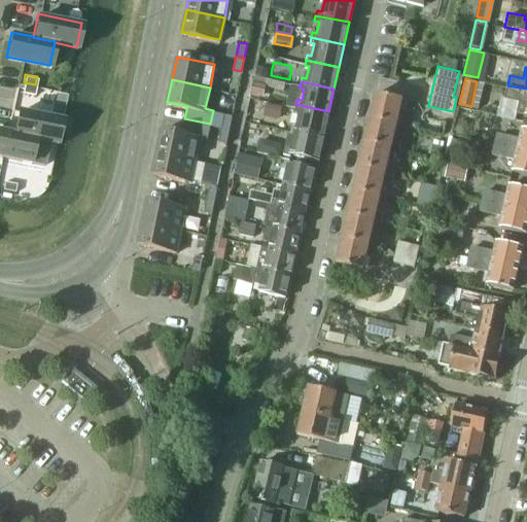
[(34,93),(35,84),(24,82),(22,90),(34,93)]
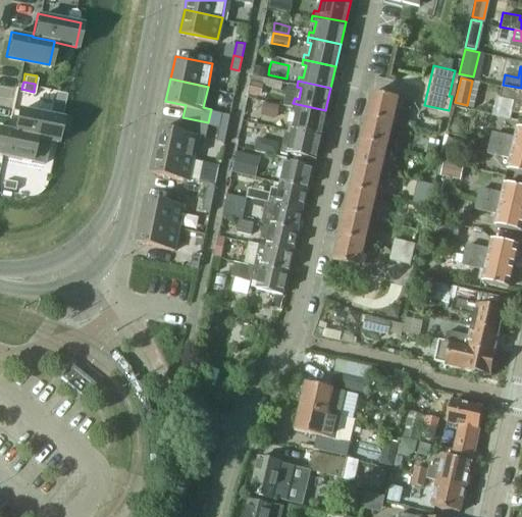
[(521,88),(503,85),(501,95),(515,98),(512,109),(521,111),(521,88)]
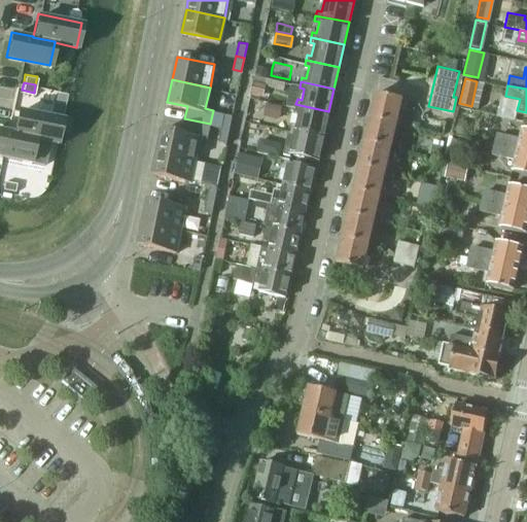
[(220,106),(233,109),(237,93),(224,90),(220,106)]
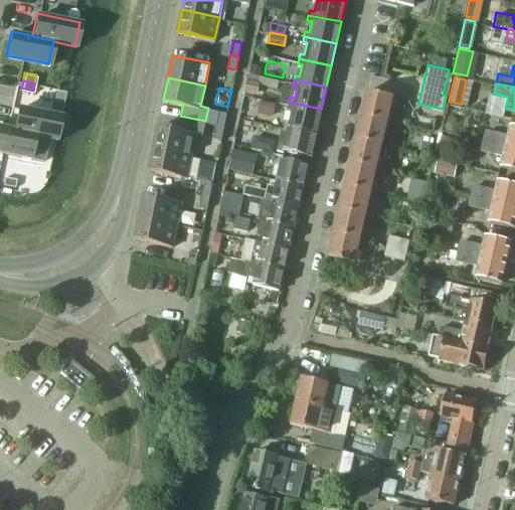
[(366,89),(361,112),(386,118),(401,122),(406,99),(366,89)]
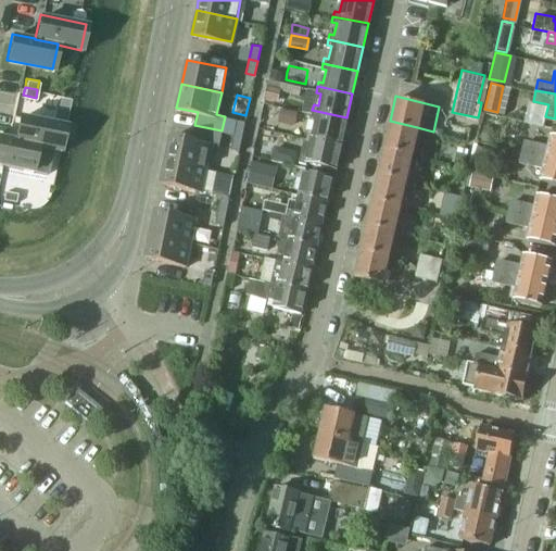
[(295,122),(298,110),(280,105),(278,119),(295,122)]
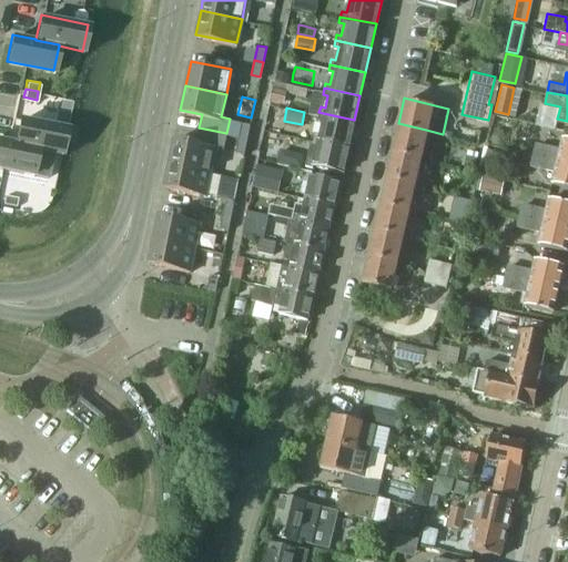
[(354,120),(318,112),(317,118),(323,119),(320,132),(315,131),(313,136),(350,144),(354,120)]
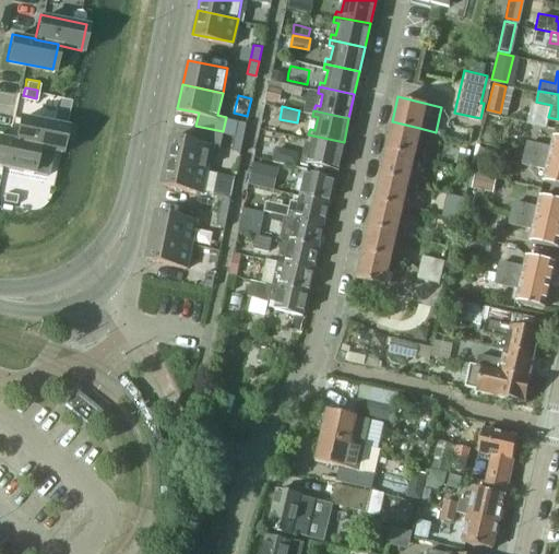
[(60,151),(66,125),(20,115),(14,139),(14,140),(37,144),(37,145),(60,151)]
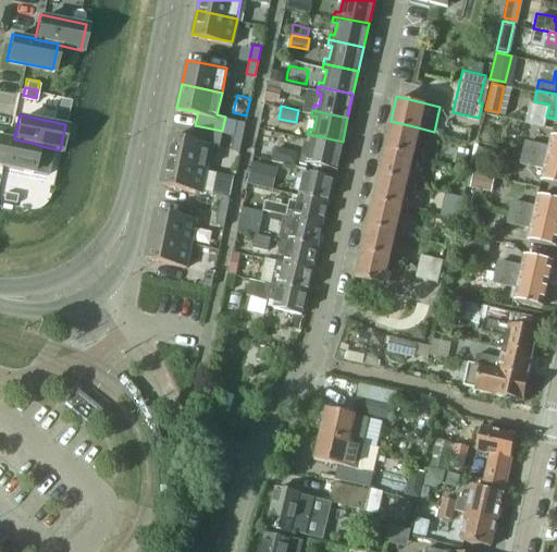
[(234,133),(236,119),(225,117),(222,131),(234,133)]
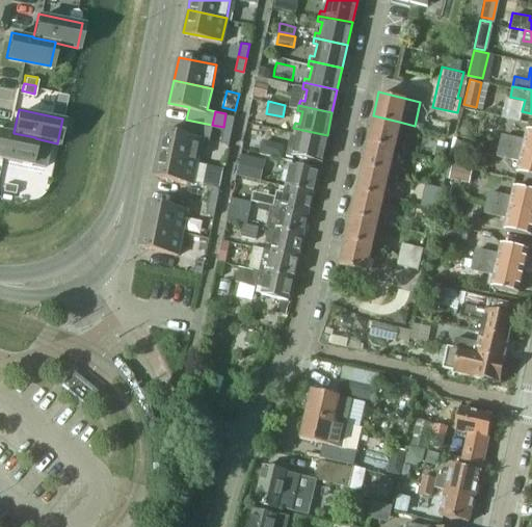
[(225,113),(223,127),(232,129),(234,114),(225,113)]
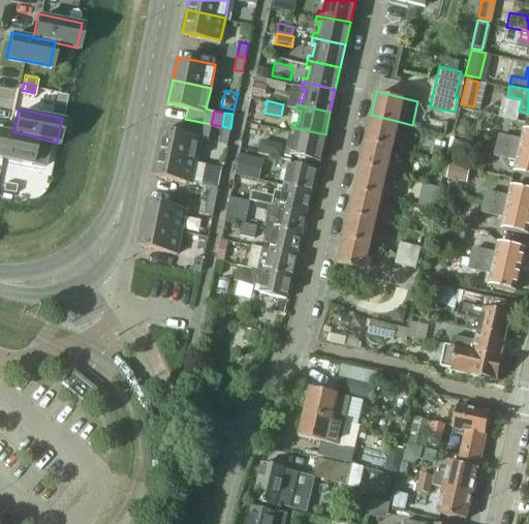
[(392,147),(397,121),(371,115),(365,141),(392,147)]
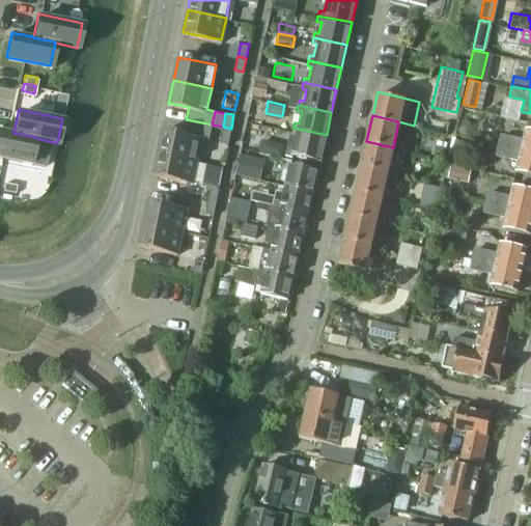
[(184,132),(163,128),(159,150),(196,159),(201,137),(208,138),(212,125),(186,119),(184,132)]
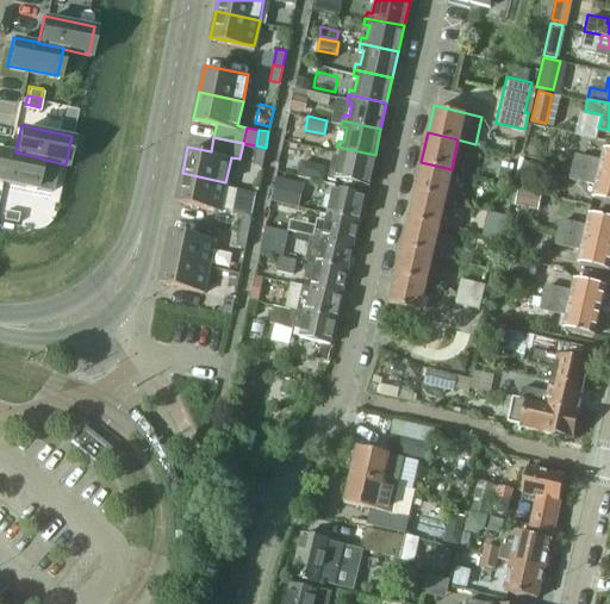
[(266,148),(256,145),(253,162),(262,163),(266,148)]
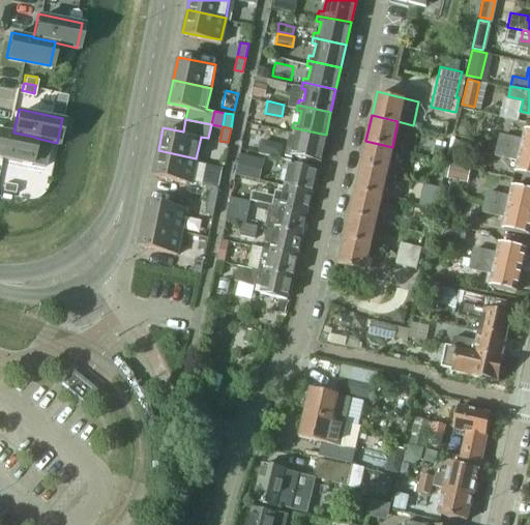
[(529,127),(524,126),(522,138),(499,133),(497,143),(529,150),(529,127)]
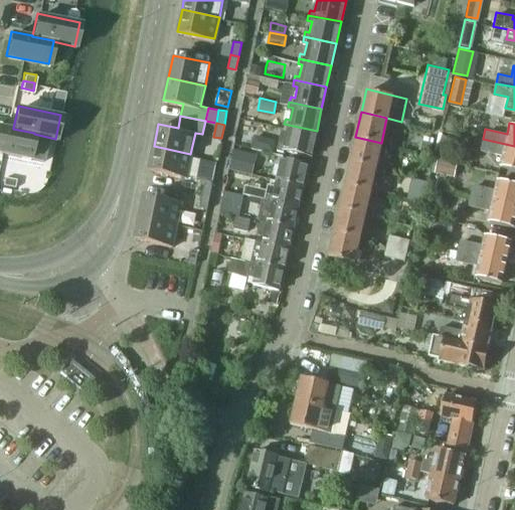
[(317,131),(284,124),(283,129),(288,130),(285,141),(279,140),(277,148),(284,150),(284,148),(312,154),(317,131)]
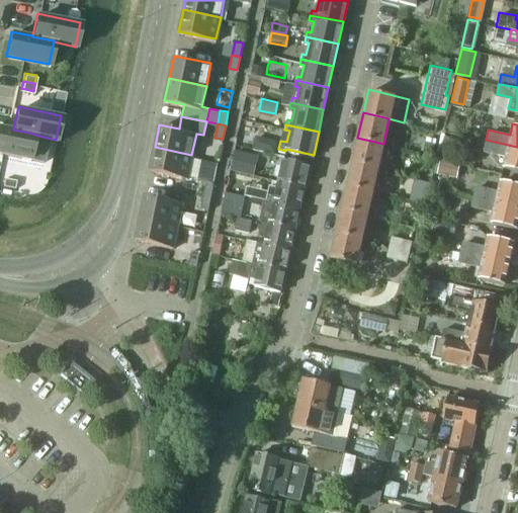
[(0,151),(29,157),(34,135),(34,134),(13,130),(13,129),(0,125),(0,151)]
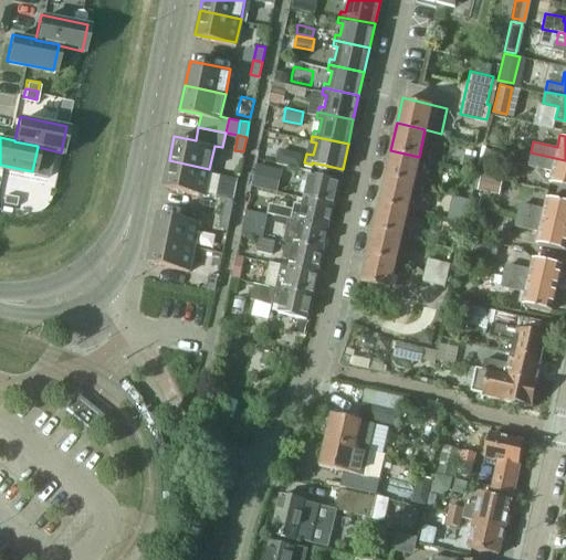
[(492,169),(495,149),(485,147),(481,167),(492,169)]
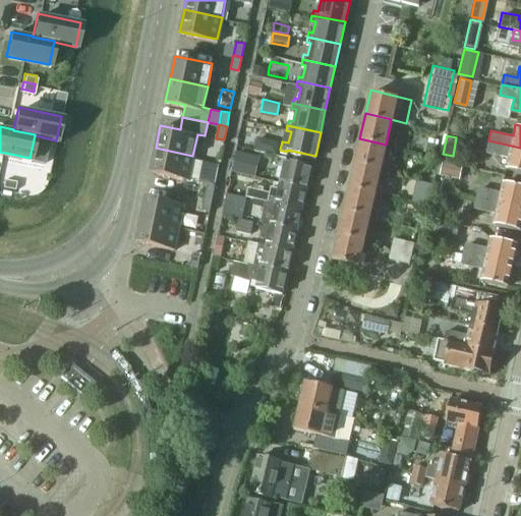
[(262,136),(258,147),(274,150),(276,140),(262,136)]
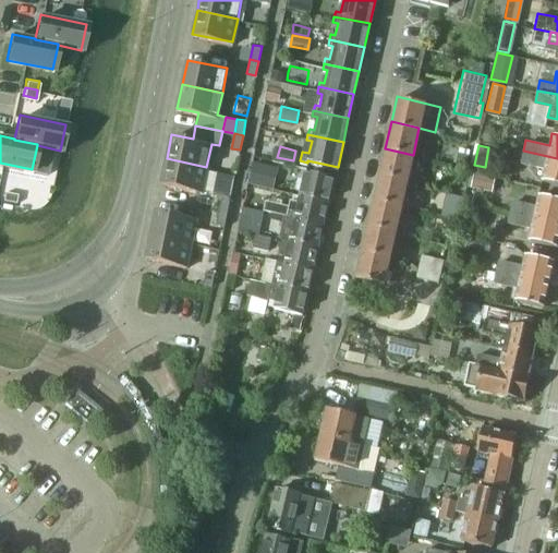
[(407,180),(413,155),(385,148),(379,173),(407,180)]
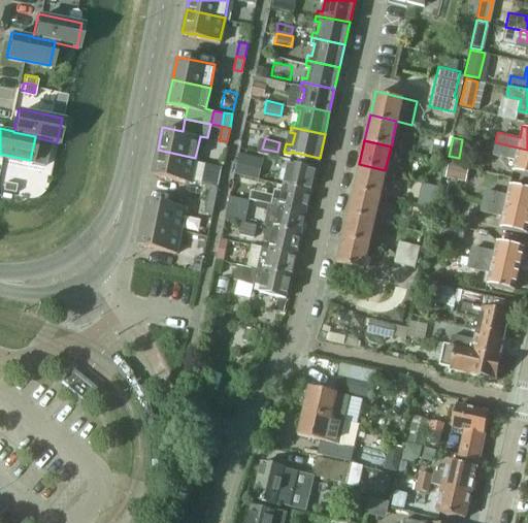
[(439,157),(442,144),(433,142),(431,155),(439,157)]
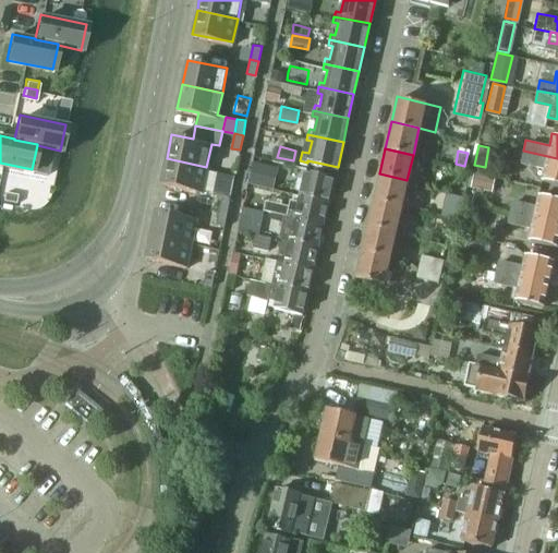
[(557,158),(523,151),(520,161),(544,167),(541,179),(557,182),(557,158)]
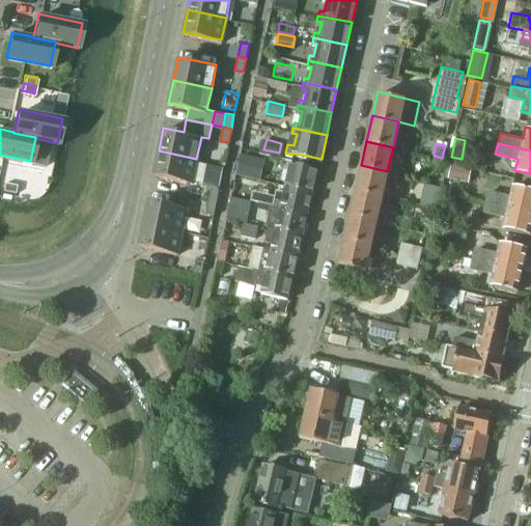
[(196,159),(159,150),(154,173),(192,181),(196,159)]
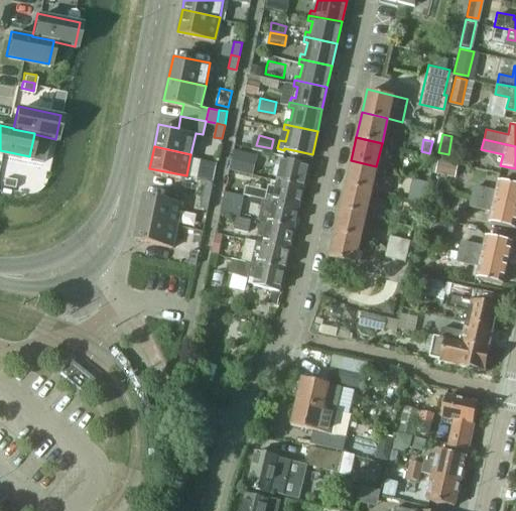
[(307,163),(282,157),(280,163),(275,162),(273,172),(278,173),(277,178),(302,184),(307,163)]
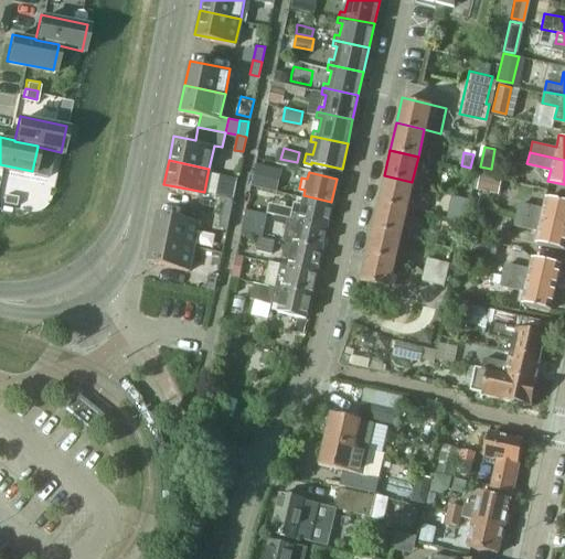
[(497,191),(500,176),(480,172),(478,186),(497,191)]
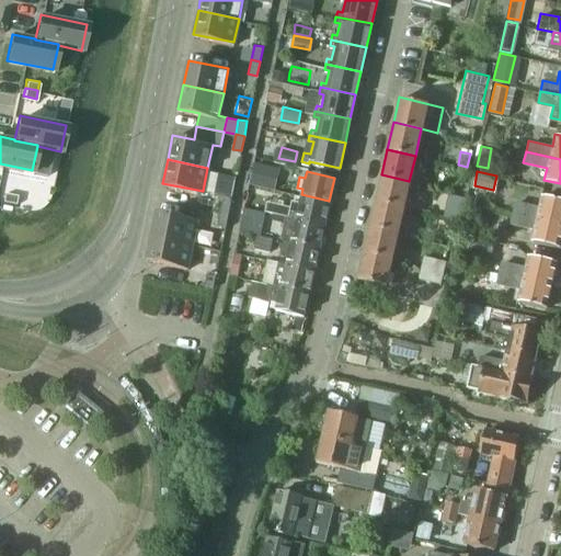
[(276,174),(273,184),(289,189),(293,179),(276,174)]
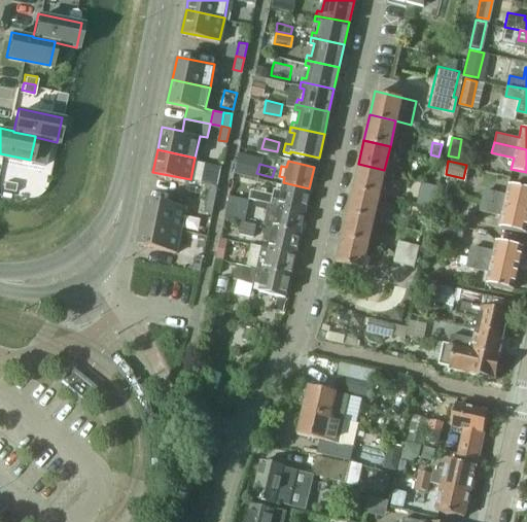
[(379,194),(384,170),(358,164),(352,187),(379,194)]
